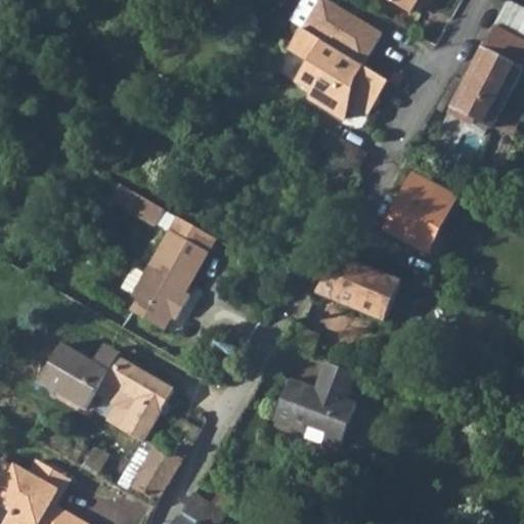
[(390,0),(415,15),(424,0),(390,0)]
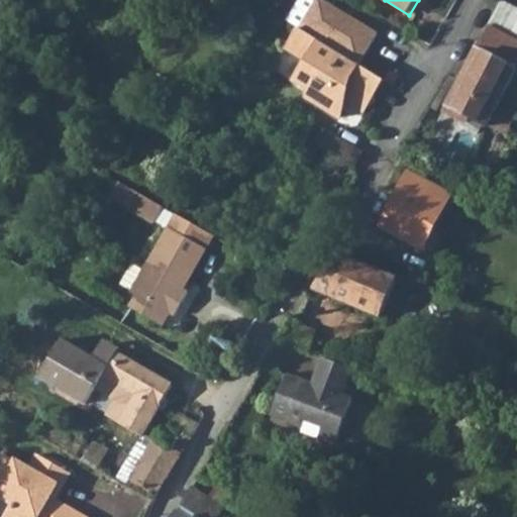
[(308,33),(367,70),(386,38),(326,2),(308,33)]
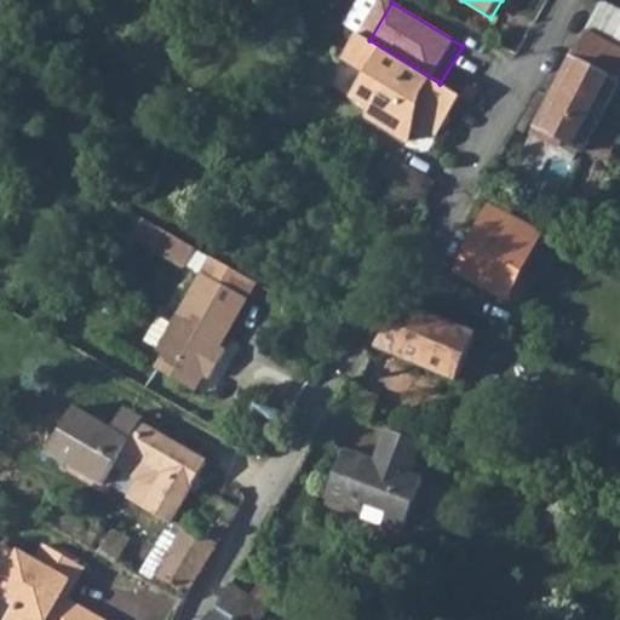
[(619,12),(602,3),(532,132),(558,147),(562,142),(581,151),(619,80),(619,12)]
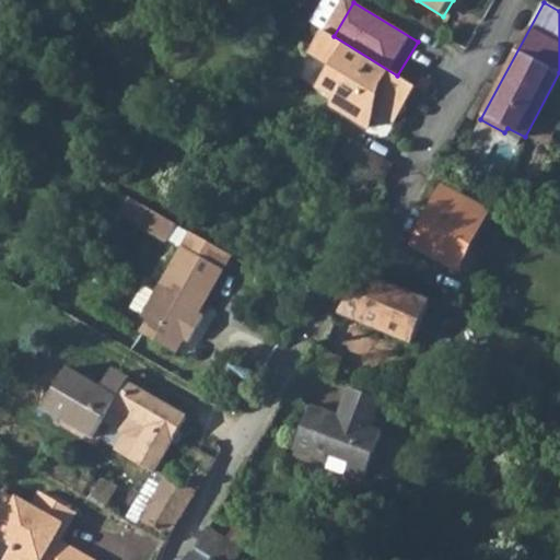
[(334,36),(324,31),(312,54),(334,67),(328,77),(401,117),(408,107),(405,105),(418,88),(397,76),(334,36)]
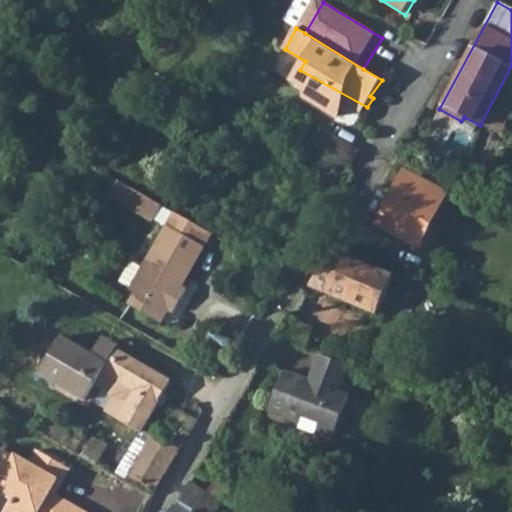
[(367,107),(300,70),(294,80),(310,90),(310,99),(343,118),(345,102),(351,102),(351,106),(363,113),(367,107)]
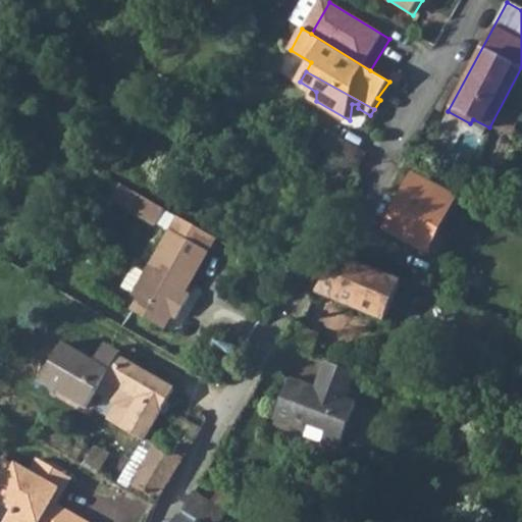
[(367,154),(326,132),(318,146),(359,168),(367,154)]
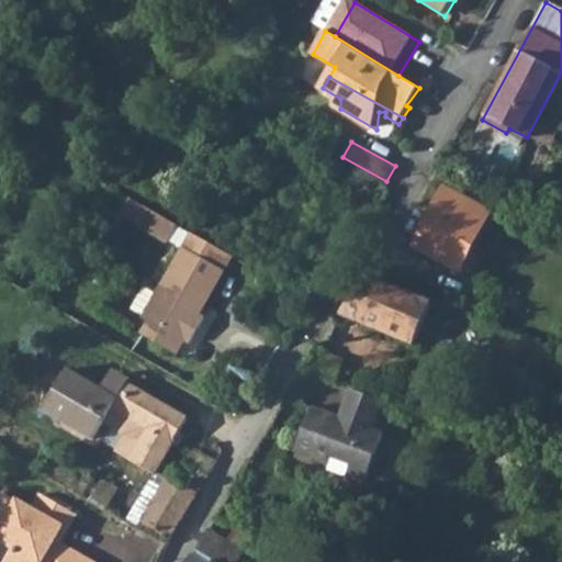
[(460,270),(491,210),(445,187),(416,247),(460,270)]
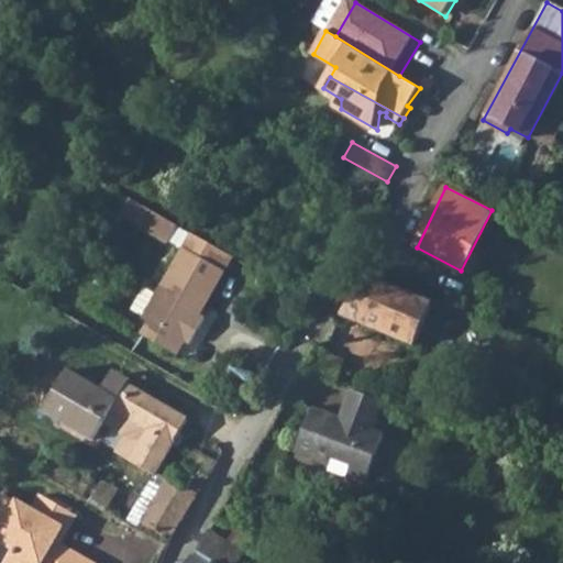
[(180,242),(190,225),(161,209),(152,225),(180,242)]
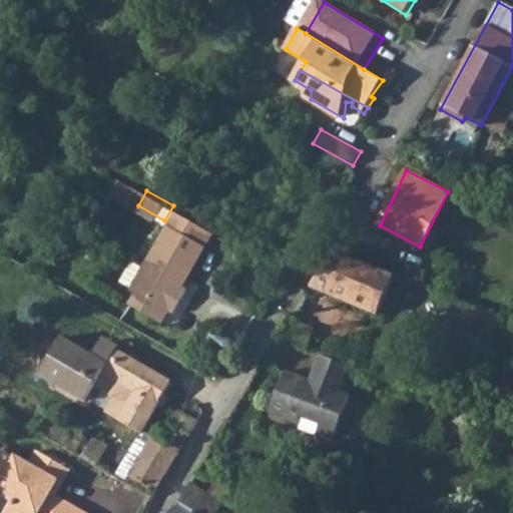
[(174,316),(180,319),(194,295),(190,293),(224,233),(186,212),(150,275),(138,268),(127,288),(139,294),(131,308),(167,329),(174,316)]
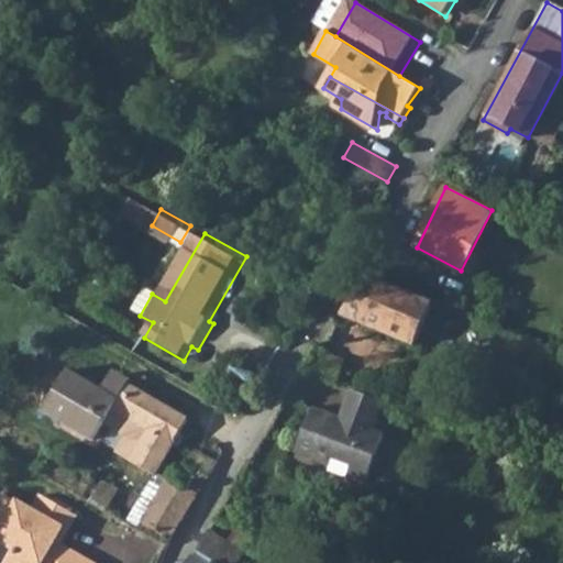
[(341,316),(414,345),(431,301),(368,274),(341,316)]
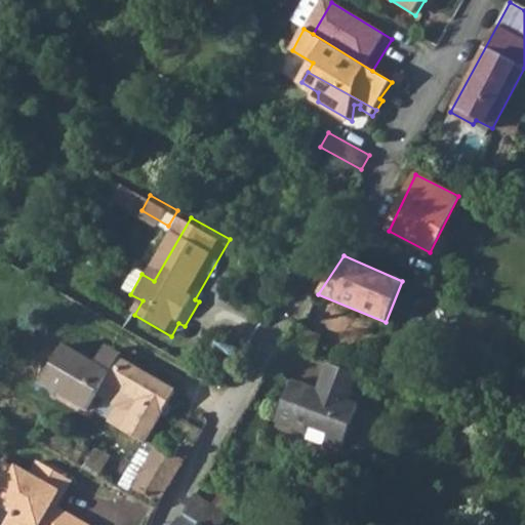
[(174,392),(118,359),(110,372),(93,363),(63,345),(40,382),(87,411),(106,380),(140,400),(122,431),(124,432),(145,399),(164,410),(174,392)]
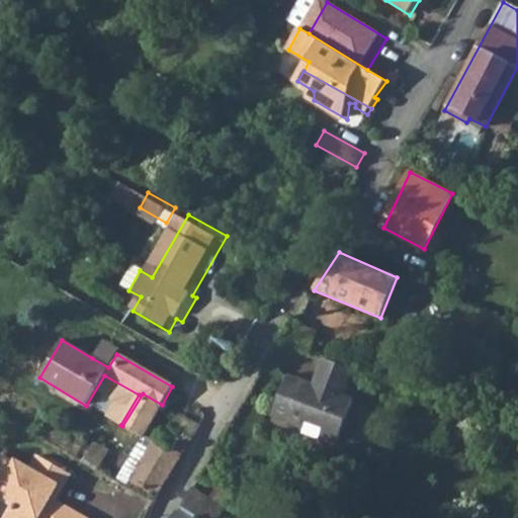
[(116,354),(100,344),(92,358),(108,367),(116,354)]
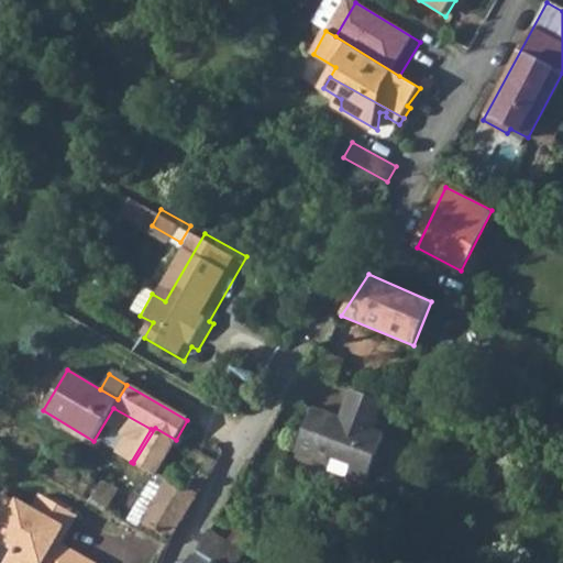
[(385,403),(352,389),(340,417),(313,407),(296,451),(330,465),(331,472),(342,476),(348,472),(367,479),(379,450),(362,443),(379,404),(383,406),(385,403)]
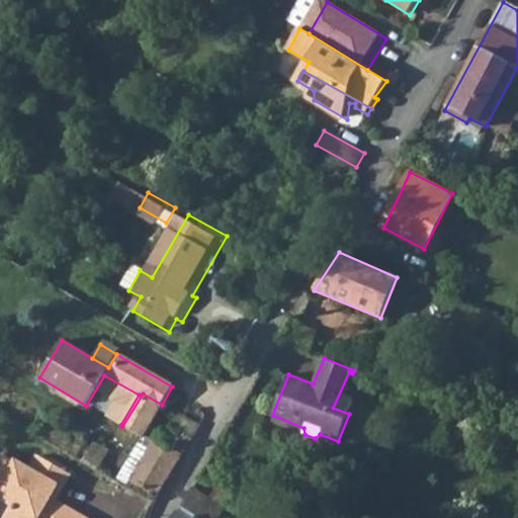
[(333,408),(349,414),(355,399),(344,394),(352,373),(349,371),(333,408)]
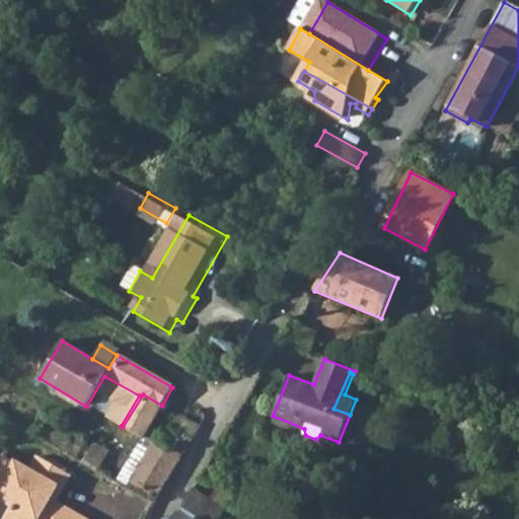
[(171,440),(150,427),(162,405),(143,394),(123,427),(141,438),(118,478),(129,486),(132,480),(158,497),(160,493),(199,428),(177,415),(169,429),(176,432),(171,440)]
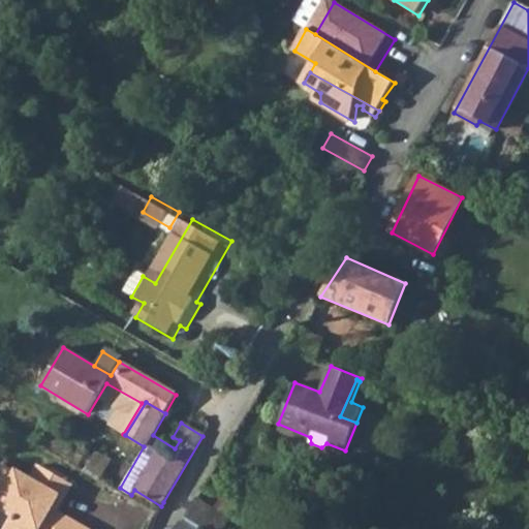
[(91,446),(41,417),(30,437),(80,465),(85,456),(91,446)]
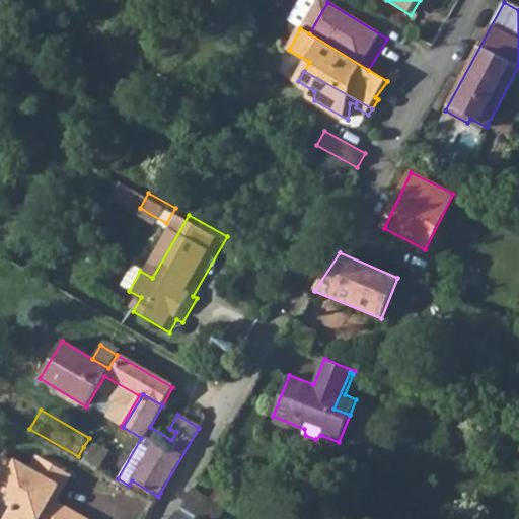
[(78,456),(100,468),(109,450),(94,441),(89,450),(83,447),(78,456)]
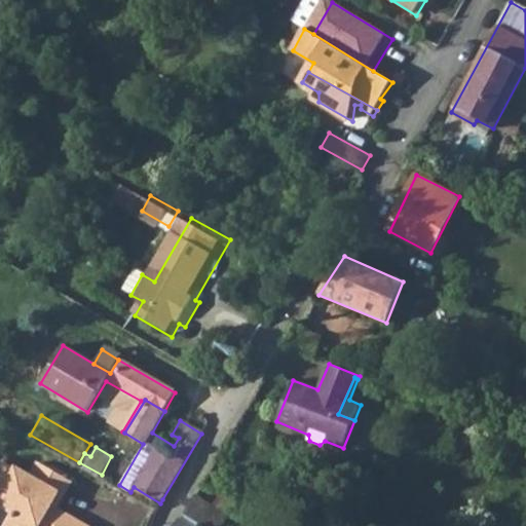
[(89,525),(58,506),(74,479),(42,459),(33,474),(5,456),(0,465),(0,486),(4,490),(0,496),(0,499),(16,510),(6,525),(7,525),(89,525)]
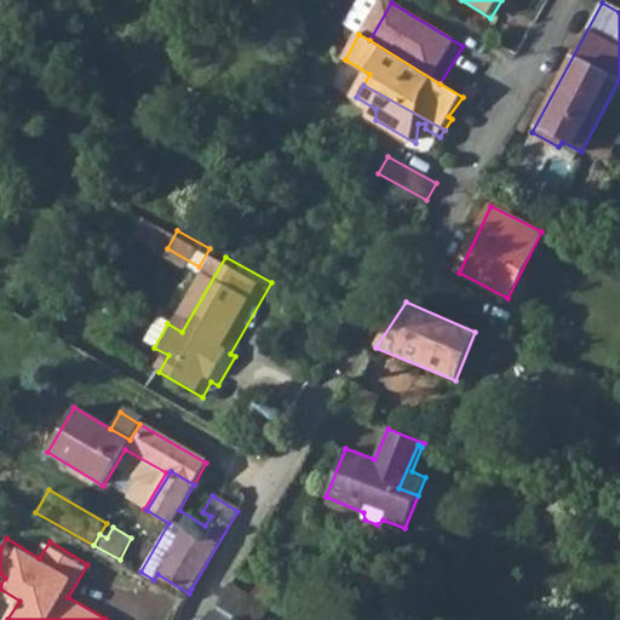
[(263,619),(271,607),(228,584),(217,603),(202,619),(263,619)]
